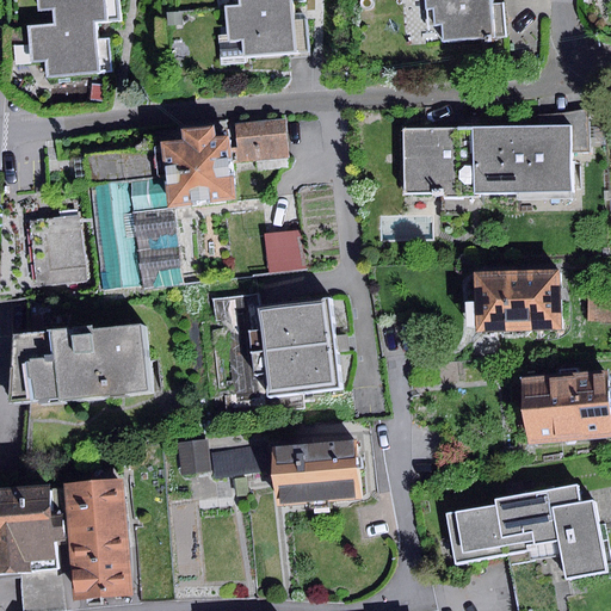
[(36,0),(37,11),(53,10),(54,25),(92,22),(119,19),(117,0),(36,0)]
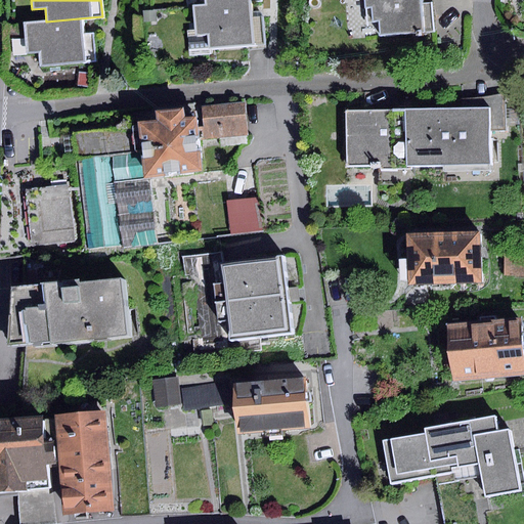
[(420,4),(419,0),(362,0),(363,8),(372,7),(373,22),(378,20),(379,37),(434,32),(432,3),(420,4)]
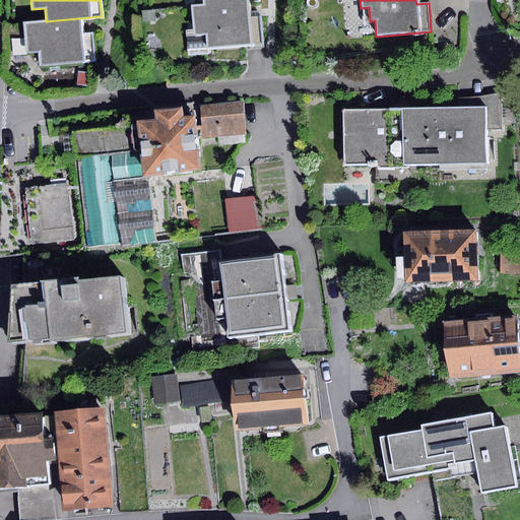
[(248,17),(246,1),(204,5),(192,6),(194,35),(206,34),(207,49),(263,44),(260,16),(248,17)]
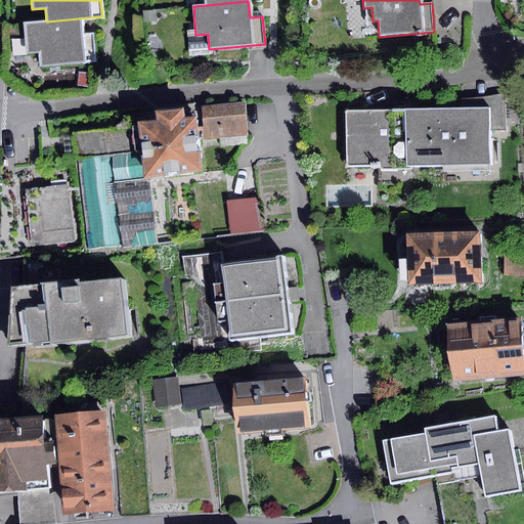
[(156,11),(142,11),(143,23),(156,22),(156,11)]
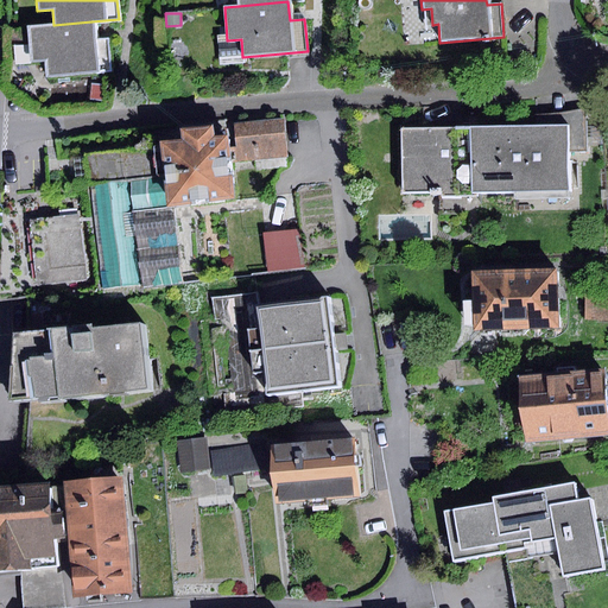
[(94,39),(92,21),(54,25),(30,27),(33,62),(46,61),(48,77),(111,70),(108,38),(94,39)]
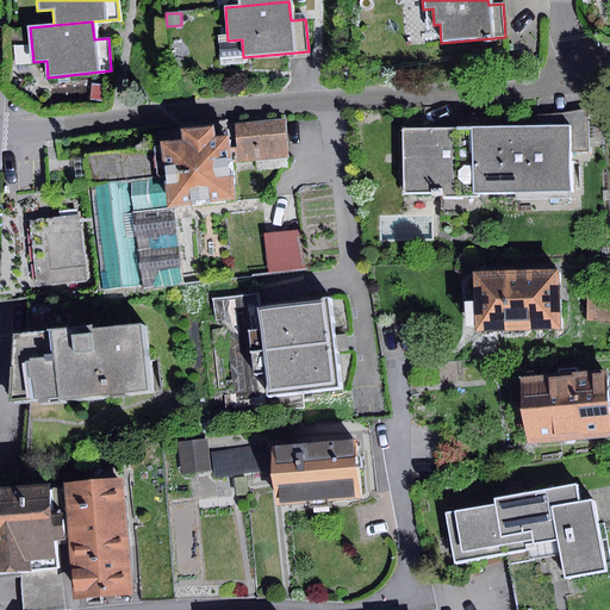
[(242,39),(228,41),(218,42),(219,66),(243,63),(243,57),(242,39)]
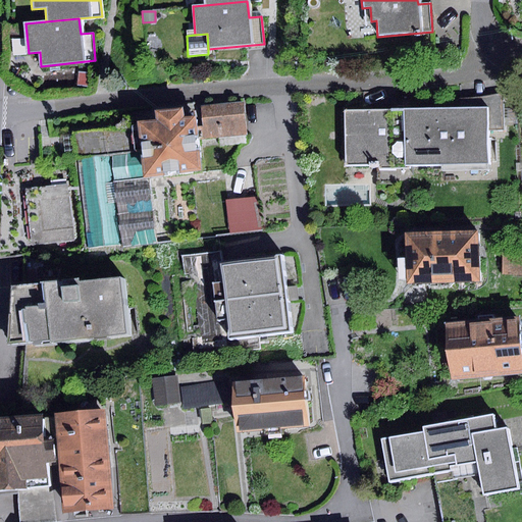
[(90,73),(77,72),(75,86),(89,87),(90,73)]
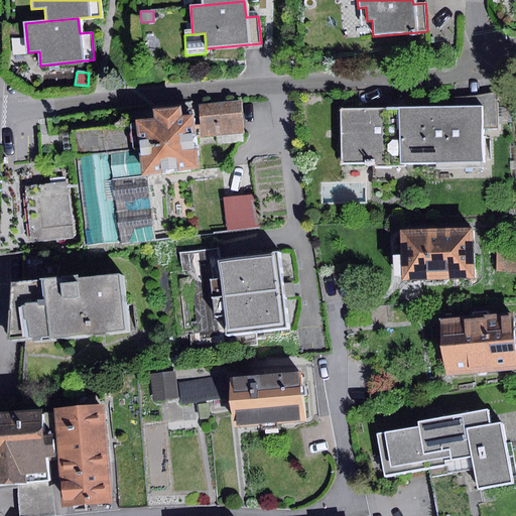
[(455,97),(455,108),(480,108),(480,127),(496,127),(495,96),(455,97)]
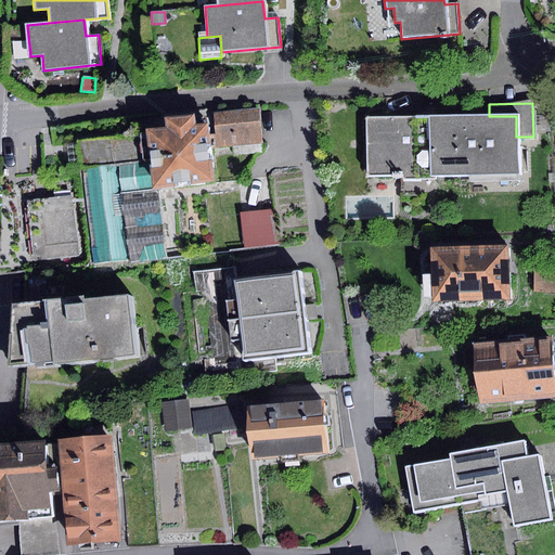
[(261,111),(217,115),(221,150),(266,144),(261,111)]
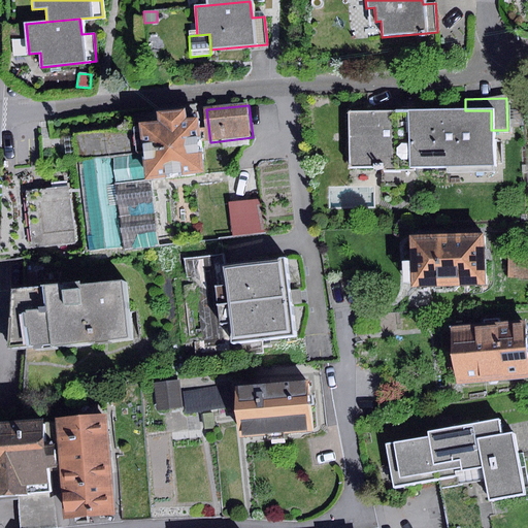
[(465,110),(408,111),(409,166),(492,165),(491,130),(491,110),(465,110)]
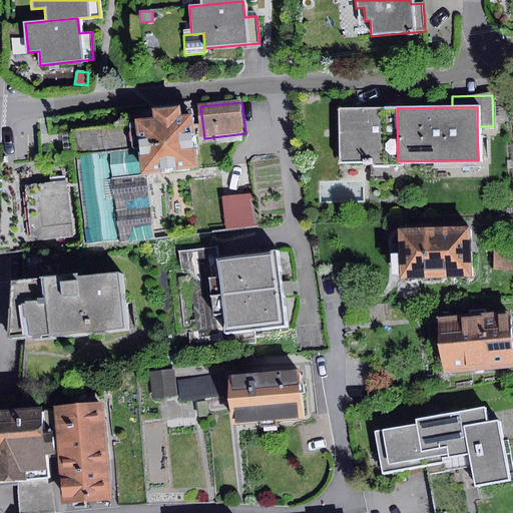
[(398,161),(397,108),(340,110),(341,161),(373,161),(373,166),(398,166),(398,161)]
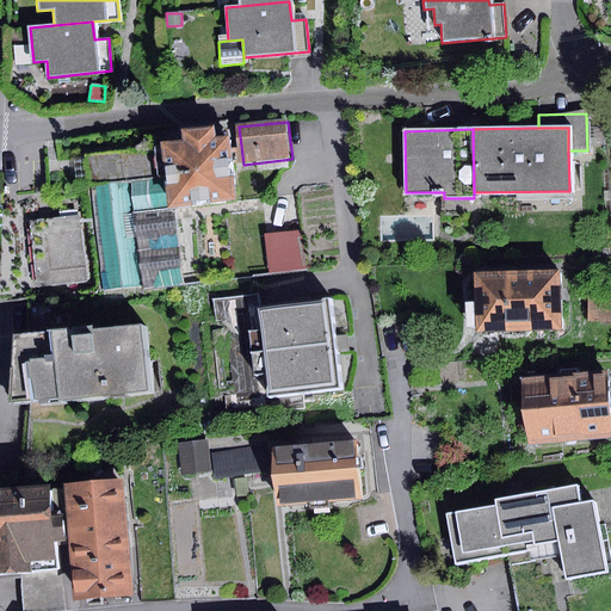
[(173,148),(181,214),(248,207),(244,165),(240,140),(226,142),(224,131),(193,135),(195,144),(173,148)]
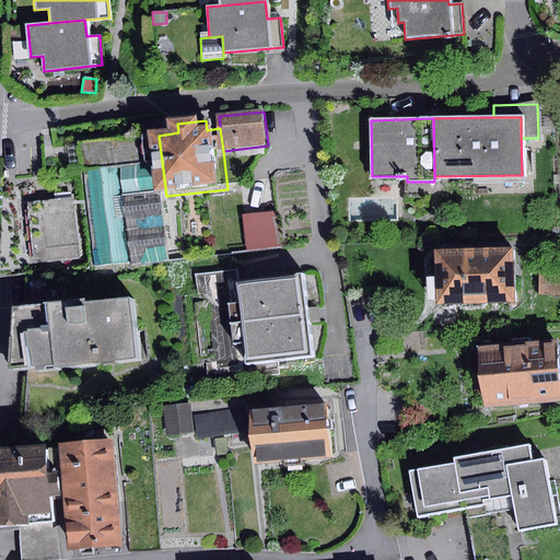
[(77,199),(31,203),(37,265),(83,260),(77,199)]
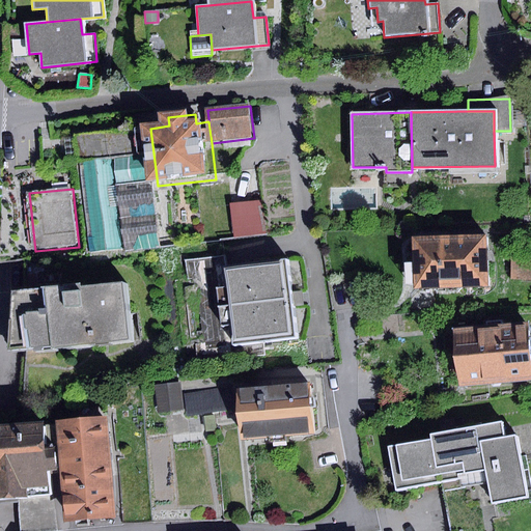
[(488,238),(413,241),(415,290),(491,287),(488,238)]
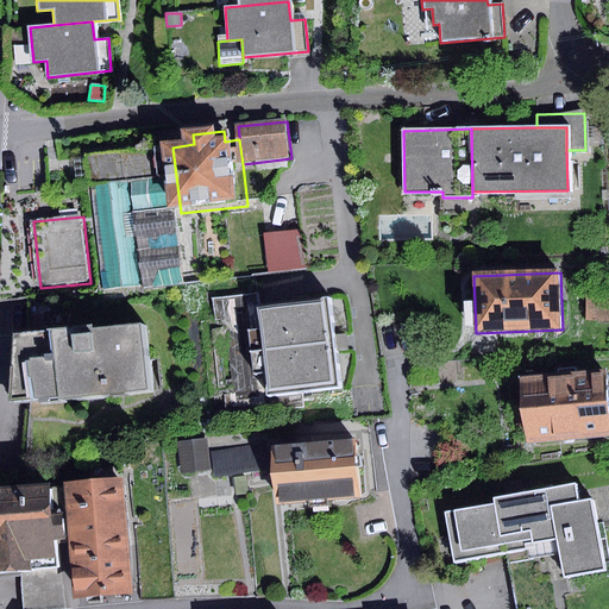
[(333,300),(257,309),(256,293),(212,297),(225,418),(303,408),(302,394),(343,389),(333,300)]
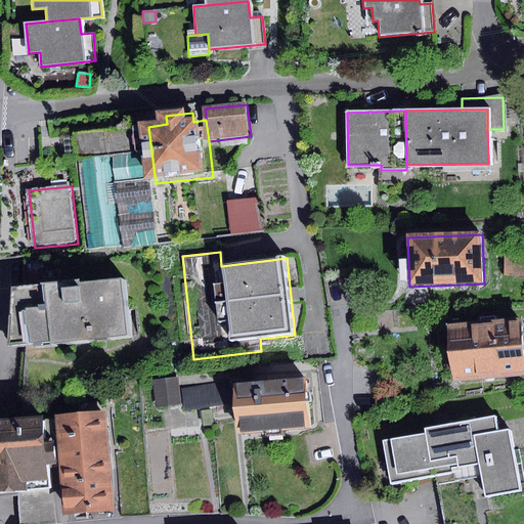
[(124,279),(15,291),(11,350),(130,338),(124,279)]
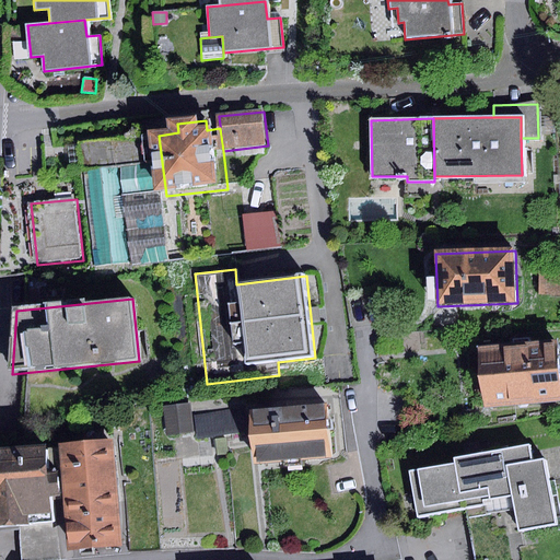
[(559,348),(485,353),(489,409),(559,404),(559,348)]
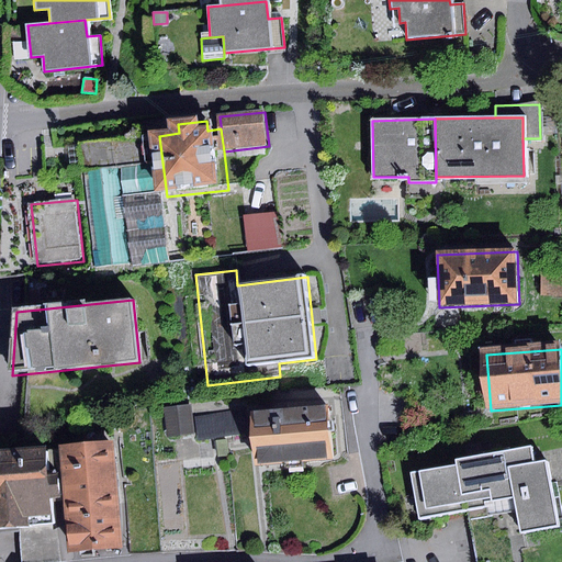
[(190,404),(165,407),(168,437),(194,435),(190,404)]
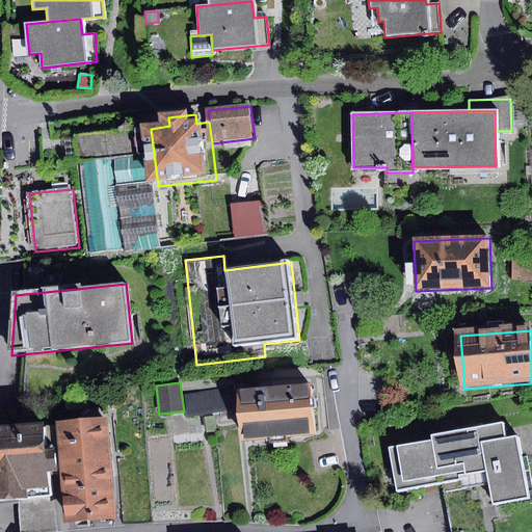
[(310,383),(236,390),(241,441),(314,434),(310,383)]
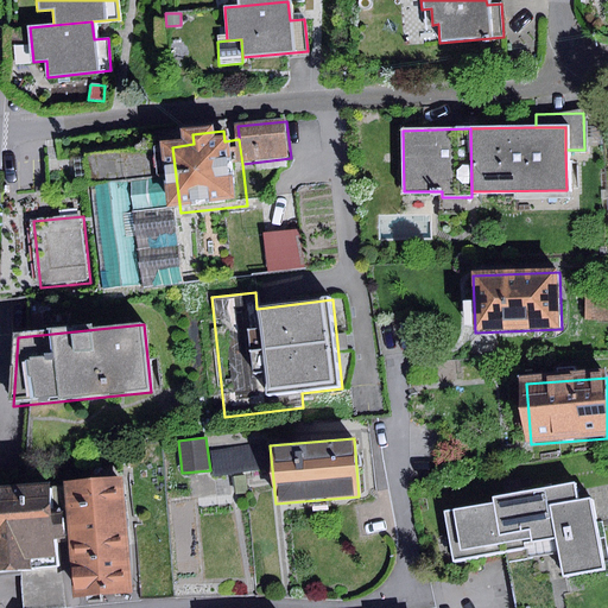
[(265,443),(211,451),(216,477),(270,469),(265,443)]
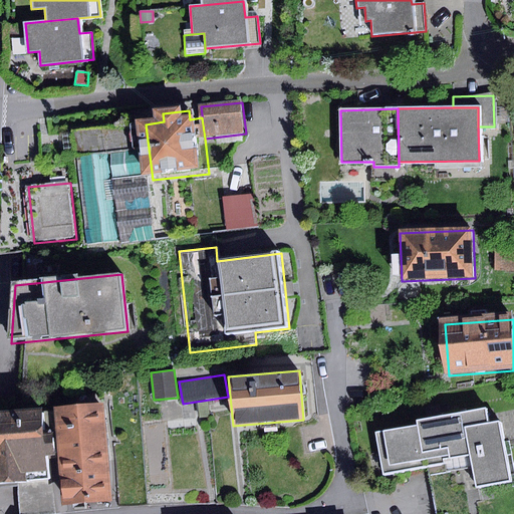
[(101,403),(53,407),(61,506),(110,502),(101,403)]
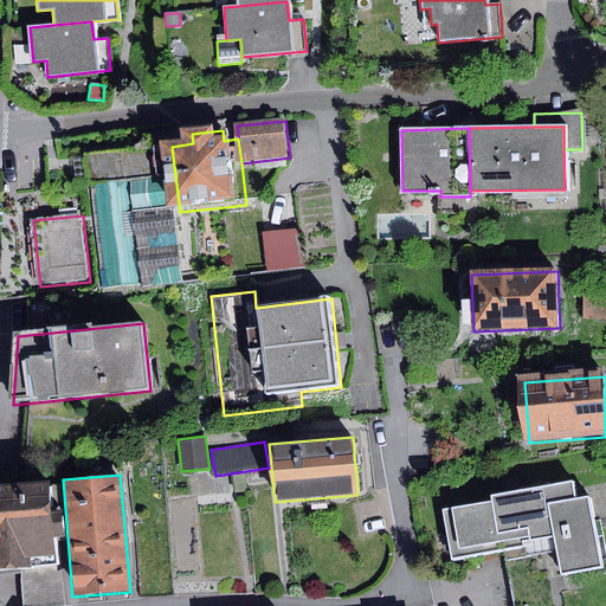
[(494,502),(444,511),(453,559),(527,545),(529,556),(559,550),(563,575),(604,567),(591,497),(578,500),(574,481),(492,496),(494,502)]
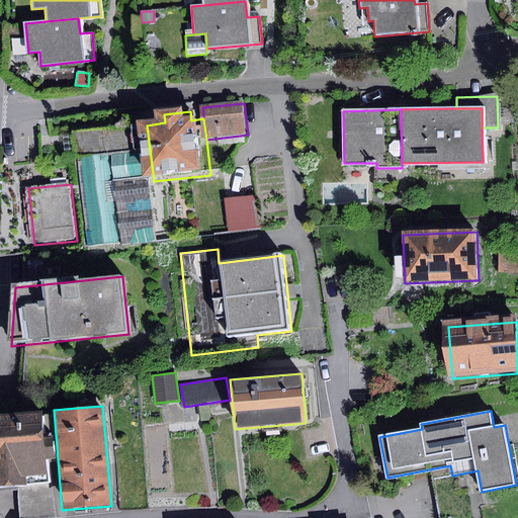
[(45,413),(0,417),(0,486),(52,482),(45,413)]
